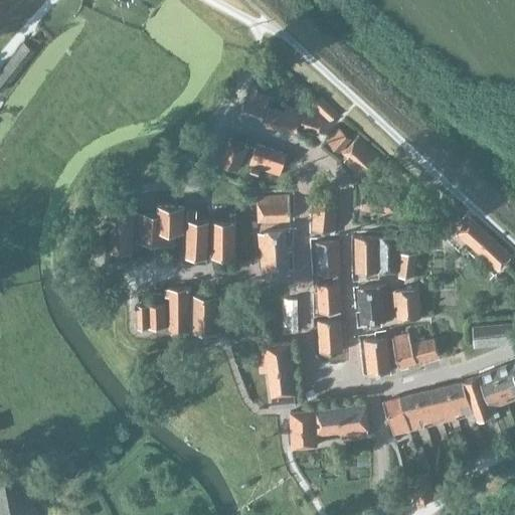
[(0,91),(1,93),(31,54),(34,51),(22,42),(0,69),(0,91)]
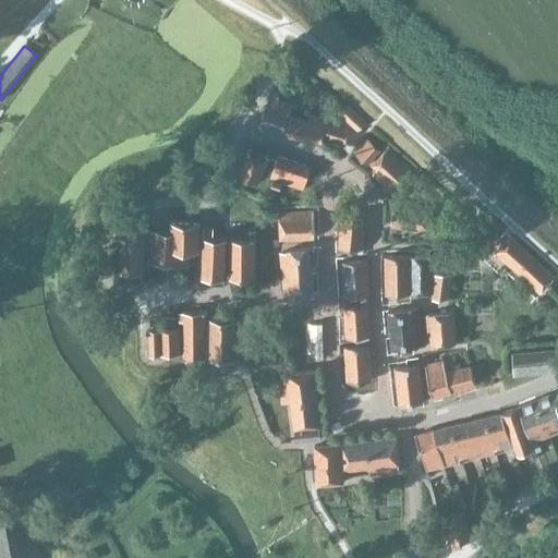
[(271,89),(268,96),(258,125),(282,134),(292,106),(277,100),(280,94),(271,89)]
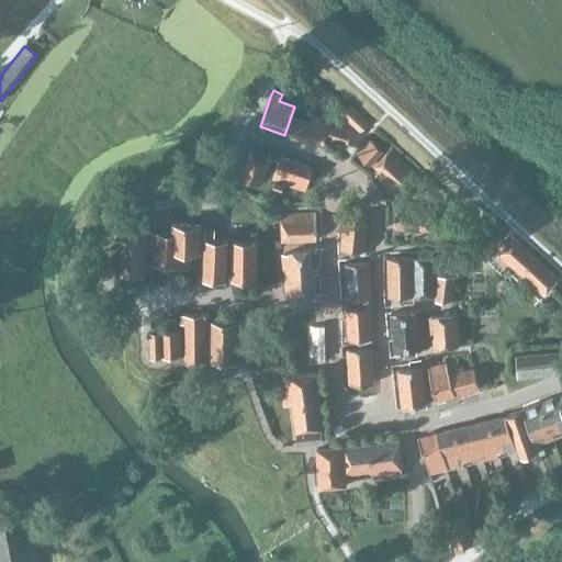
[(350,107),(343,114),(360,131),(369,123),(350,107)]
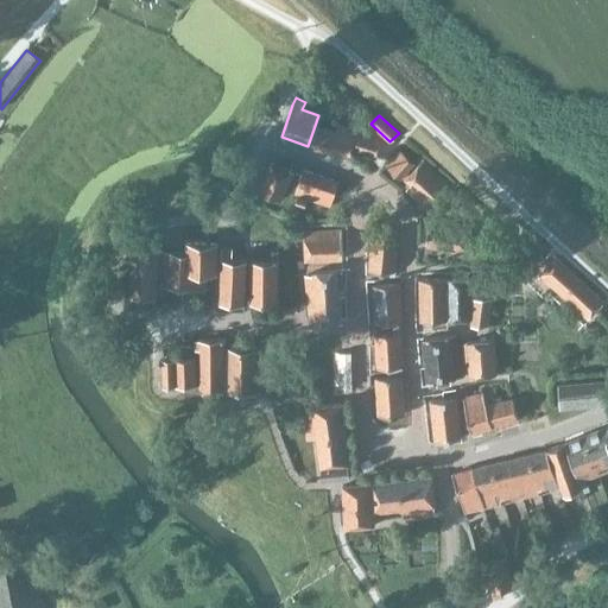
[(335,131),(317,126),(310,147),(329,153),(349,157),(359,128),(339,124),(335,131)]
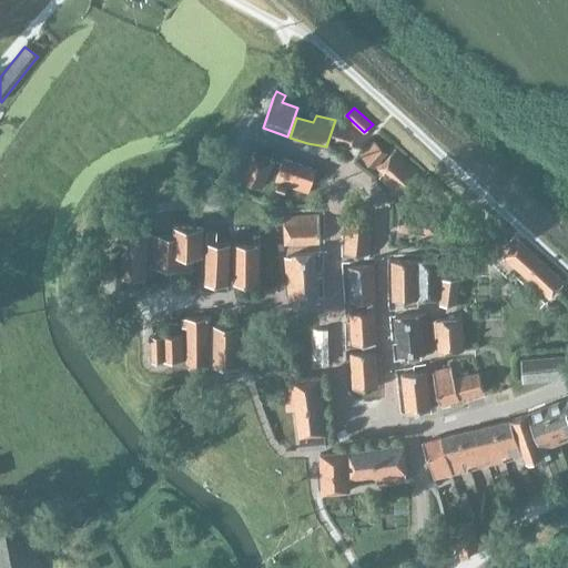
[(331,140),(352,148),(356,131),(336,124),(331,140)]
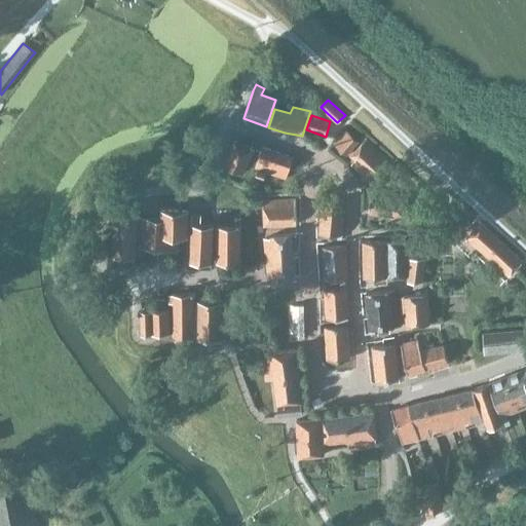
[(359,142),(345,130),(334,144),(346,155),(359,142)]
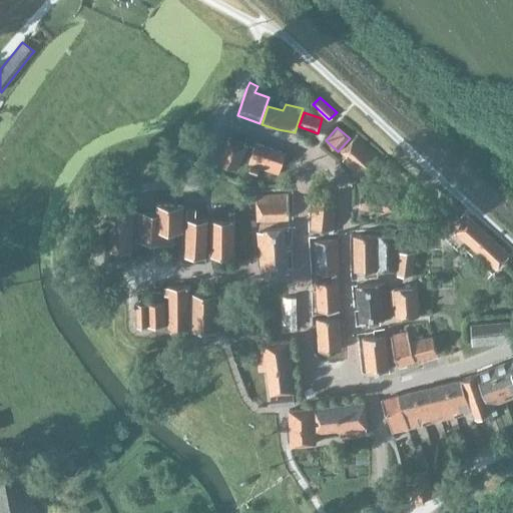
[(364,172),(379,156),(357,136),(343,151),(347,156),(343,160),(356,173),(361,168),(364,172)]
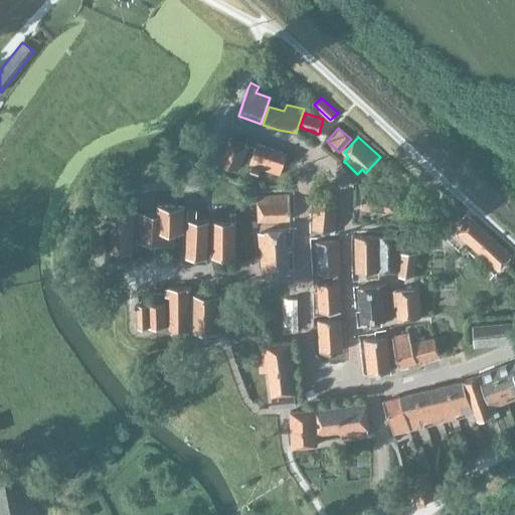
[(241,162),(251,166),(249,171),(258,174),(260,169),(280,176),(287,154),(256,144),(254,148),(229,138),(219,162),(238,170),(241,162)]
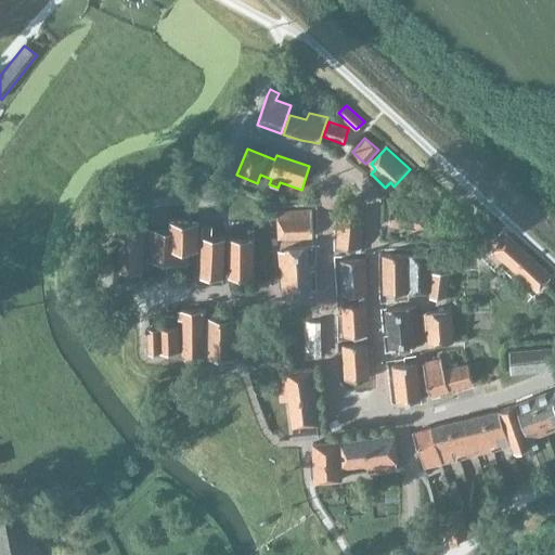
[(388,223),(427,230),(430,206),(392,199),(388,223)]
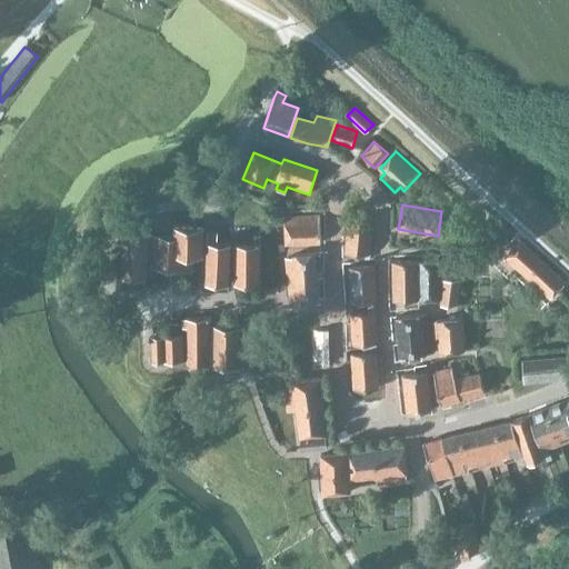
[(285,245),(320,242),(318,216),(283,218),(285,245)]
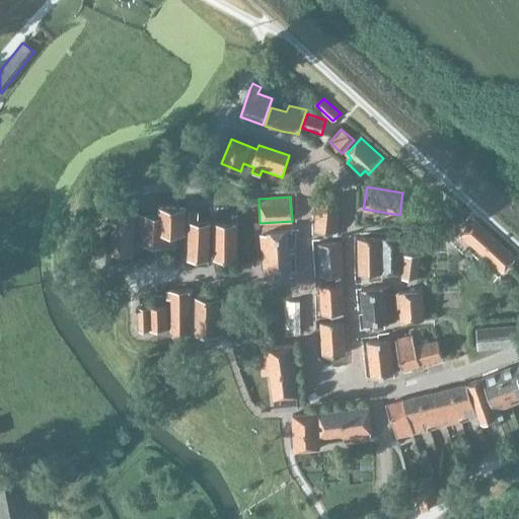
[(315,231),(337,232),(339,202),(317,201),(315,231)]
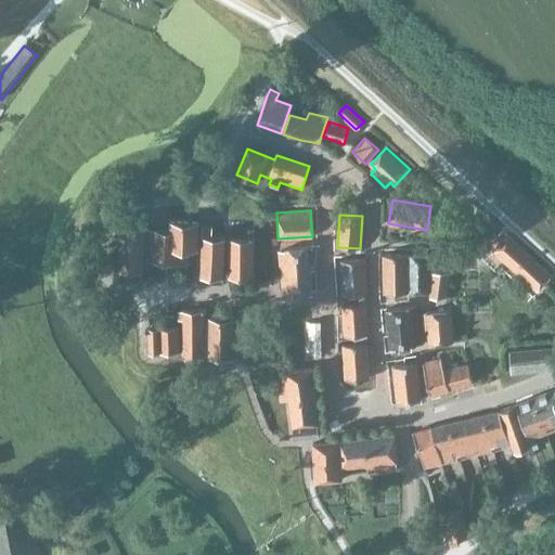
[(113,220),(112,236),(116,236),(116,246),(119,246),(118,270),(143,272),(143,261),(145,230),(145,222),(113,220)]
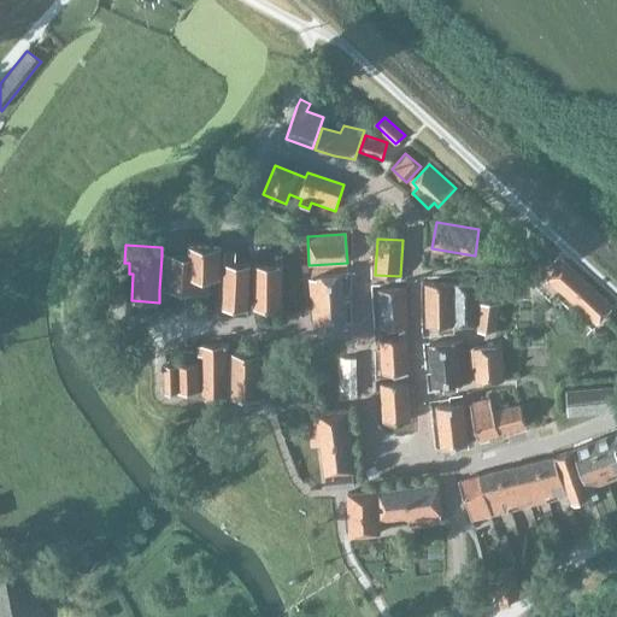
[(162,256),(159,291),(207,294),(210,278),(219,280),(221,246),(189,246),(188,258),(162,256)]
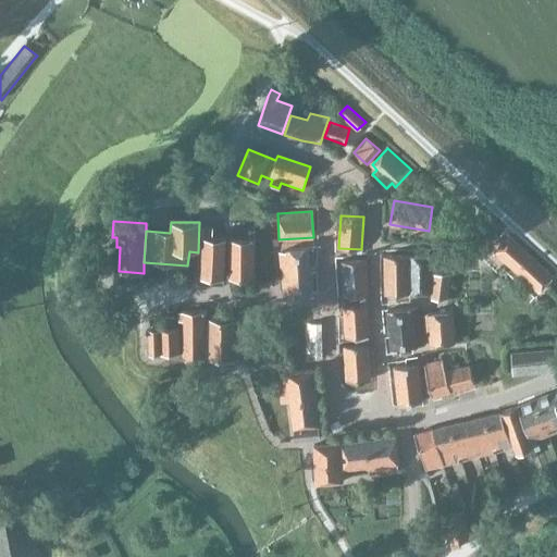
[(223,279),(225,238),(212,238),(212,227),(202,226),(201,238),(203,239),(201,277),(223,279)]
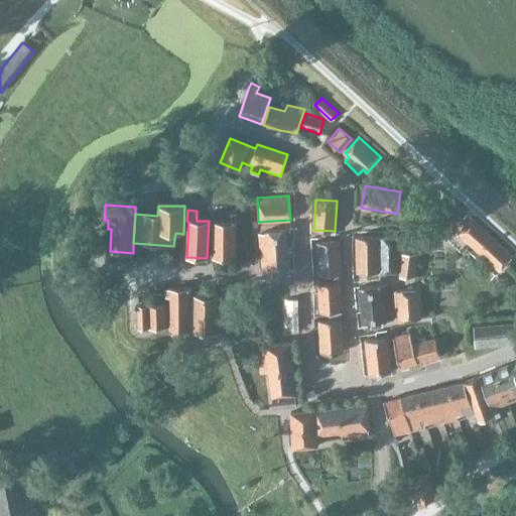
[(512,256),(471,219),(458,233),(480,253),(499,270),(512,256)]
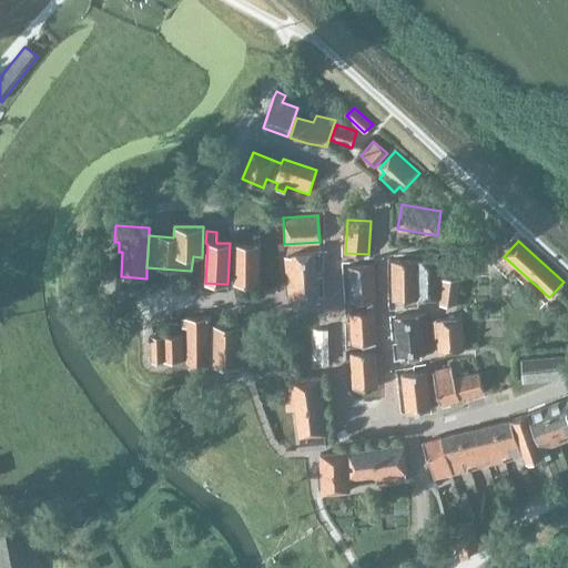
[(259,284),(259,245),(234,245),(234,284),(259,284)]
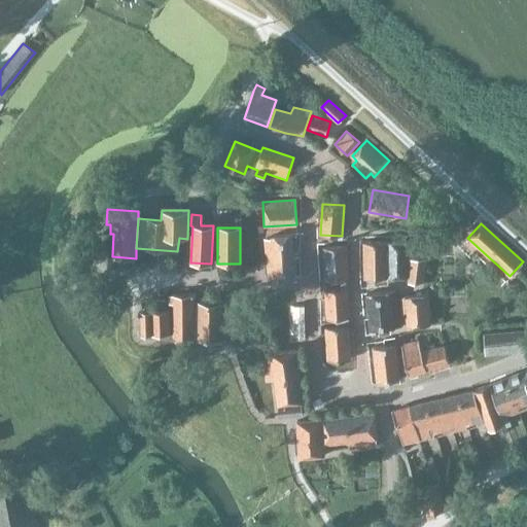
[(271,236),(271,238),(265,239),(269,277),(294,277),(291,235),(271,236)]
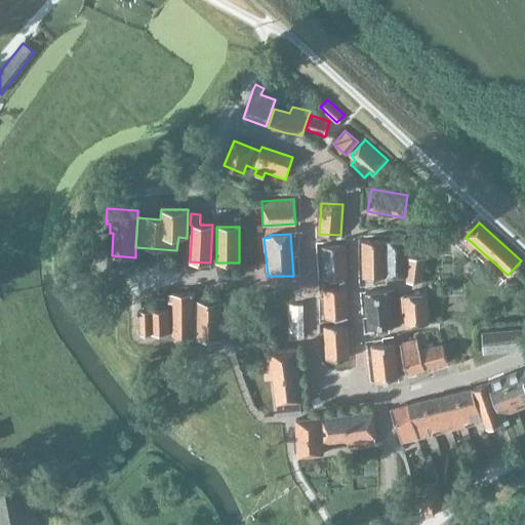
[(363,277),(386,276),(384,241),(362,241),(363,277)]
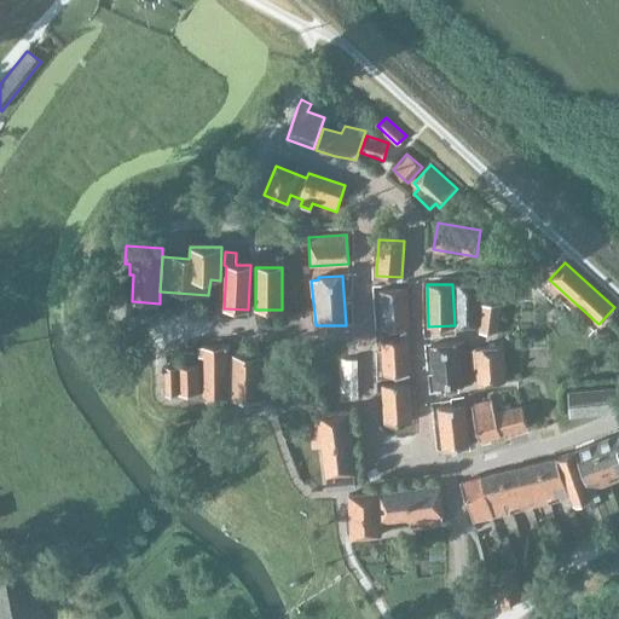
[(455,325),(479,324),(480,333),(497,333),(501,302),(480,304),(480,284),(452,284),(455,325)]
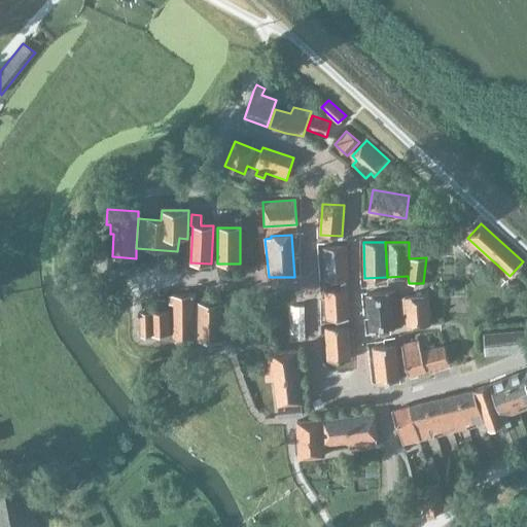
[(346,246),(323,247),(325,280),(340,279),(340,288),(346,288),(346,279),(348,279),(346,246)]
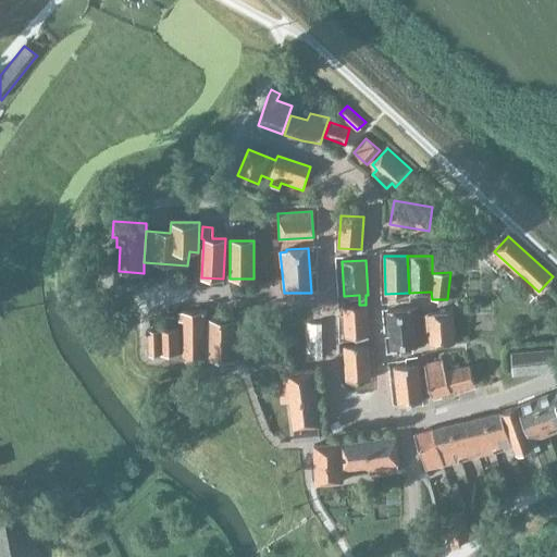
[(368,336),(366,305),(359,305),(343,306),(345,337),(355,337),(355,345),(368,345),(368,336)]
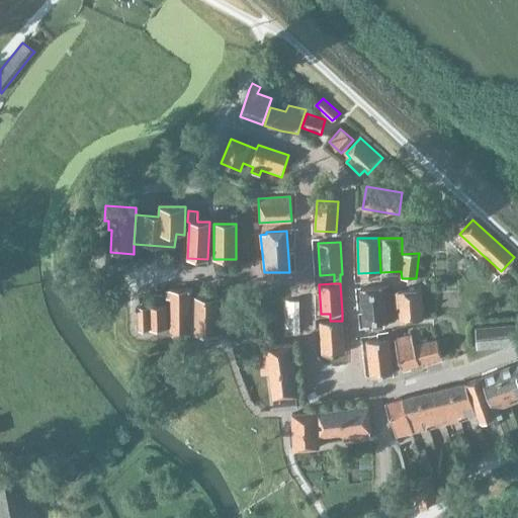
[(389,286),(359,289),(362,326),(371,326),(371,329),(383,328),(383,324),(389,324),(389,323),(393,323),(389,286)]
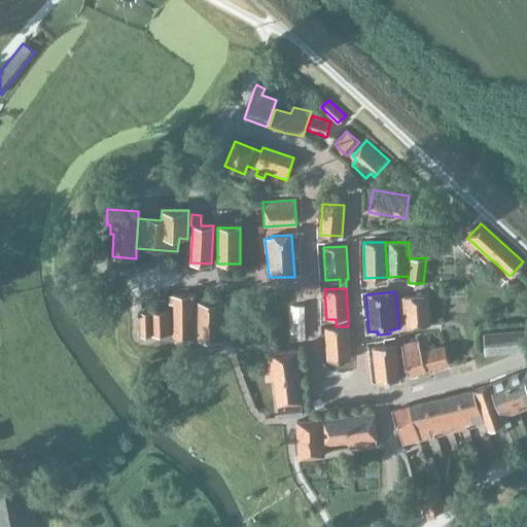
[(192,340),(192,338),(192,316),(194,294),(169,295),(169,303),(172,303),(173,341),(192,340)]
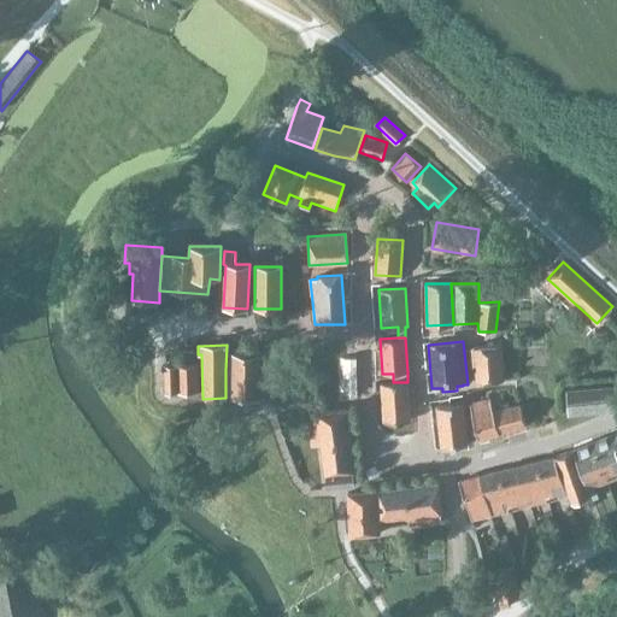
[(500,345),(472,347),(469,347),(470,369),(474,369),(475,381),(504,378),(500,345)]
